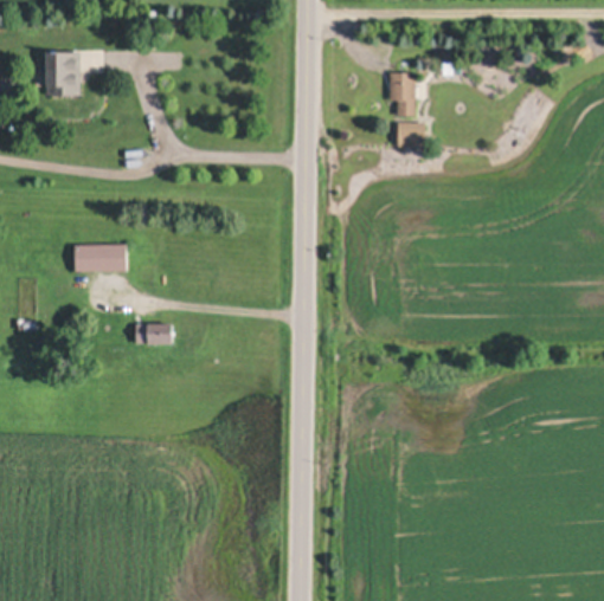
[(155,11),(154,15),(156,15),(155,30),(143,28),(145,15),(147,15),(147,11),(155,11)]
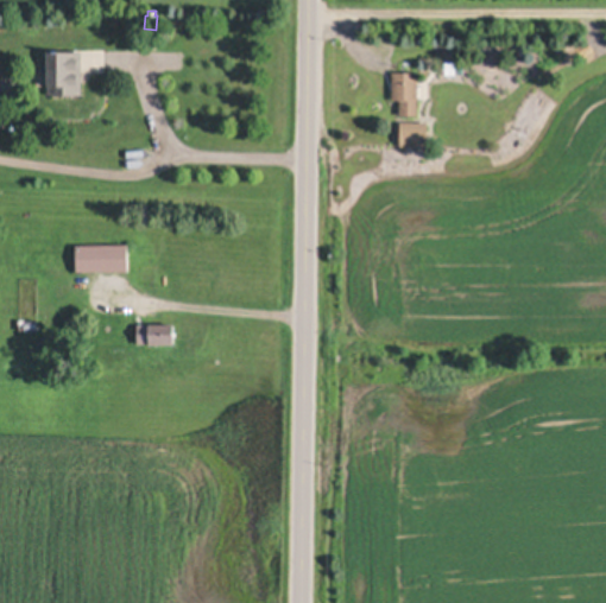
[(80,52),(80,95),(46,95),(46,52),(80,52)]
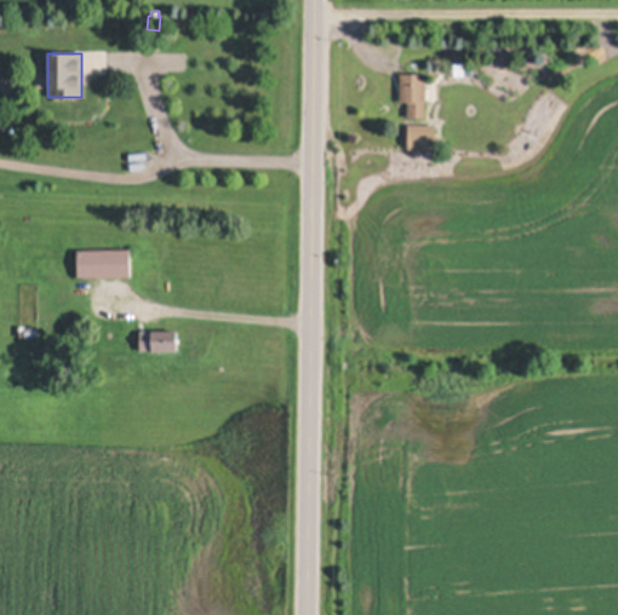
[(462,64),(462,76),(452,76),(452,74),(446,74),(446,67),(452,67),(452,64),(462,64)]
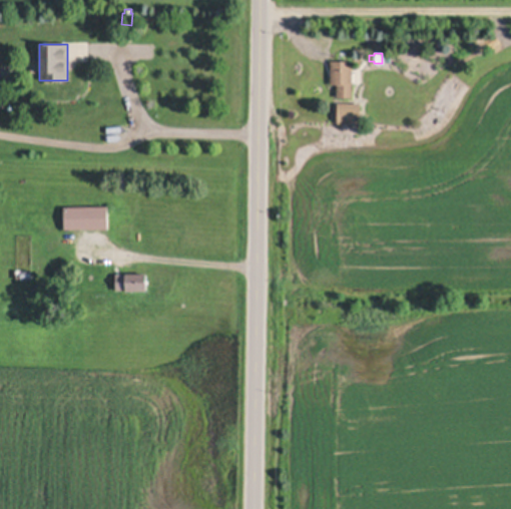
[(351,62),(350,98),(336,98),(336,85),(329,84),(329,62),(351,62)]
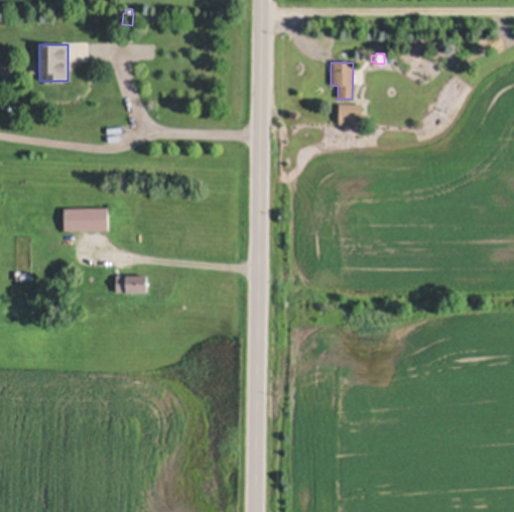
[(362,105),(362,125),(338,125),(338,105),(362,105)]
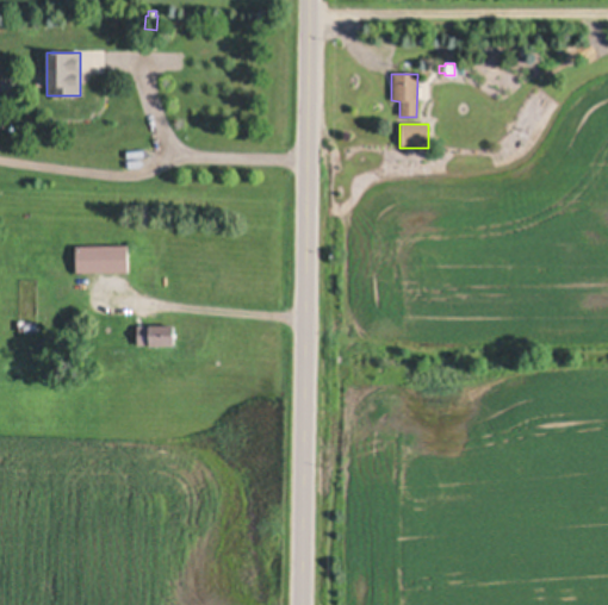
[(126,273),(75,273),(75,247),(126,247),(126,273)]
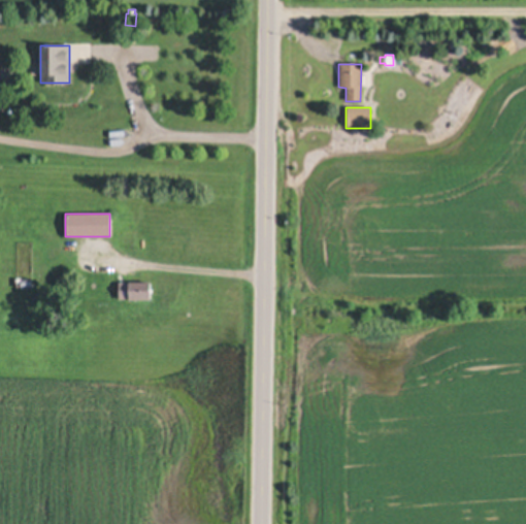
[(31,281),(31,289),(20,289),(20,287),(14,287),(15,279),(21,280),(21,281),(31,281)]
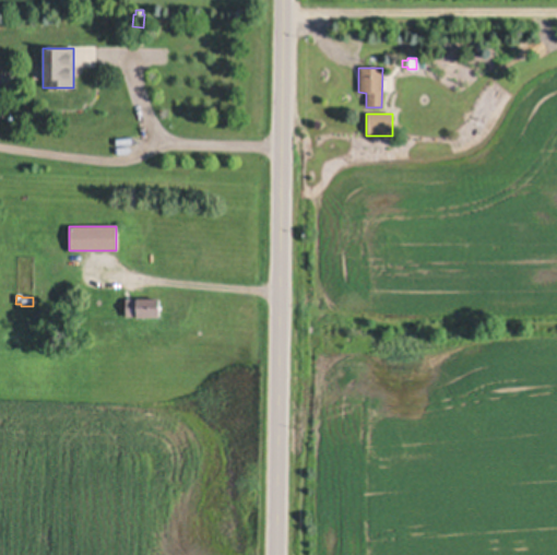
[(158,318),(125,318),(125,299),(158,299),(158,318)]
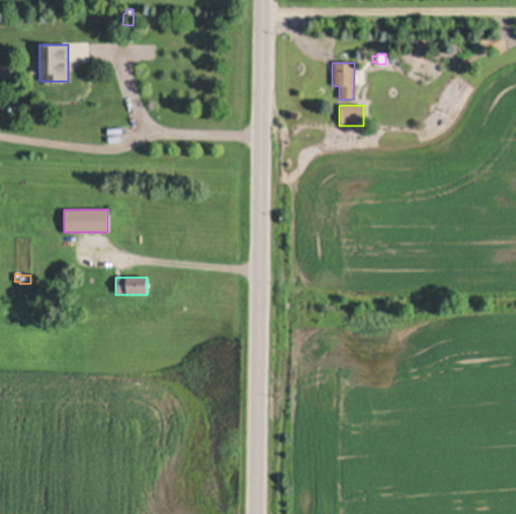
All buildings are outlined.
